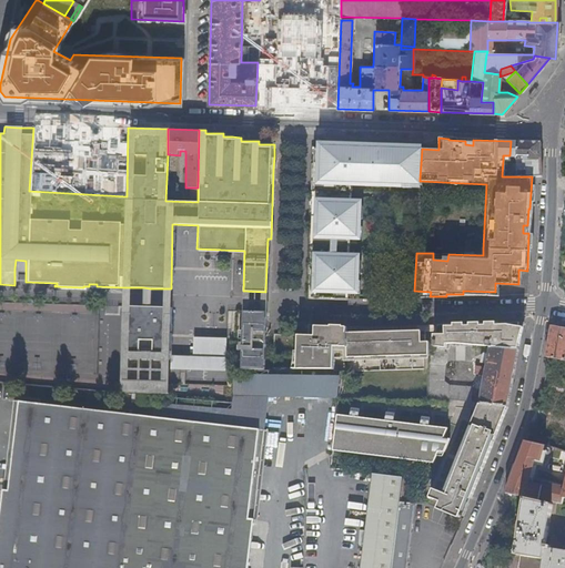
[(520,176),(532,176),(540,176),(538,142),(515,141),(514,154),(514,155),(514,176),(520,176)]
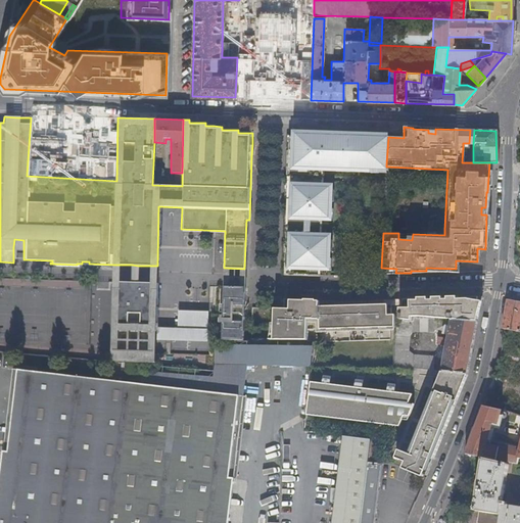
[(379,164),(386,164),(388,137),(348,136),(290,134),(288,171),(285,274),(319,275),(319,267),(327,267),(328,236),(320,235),(321,217),(328,217),(329,186),(322,185),(322,175),(322,167),(379,169),(379,164)]
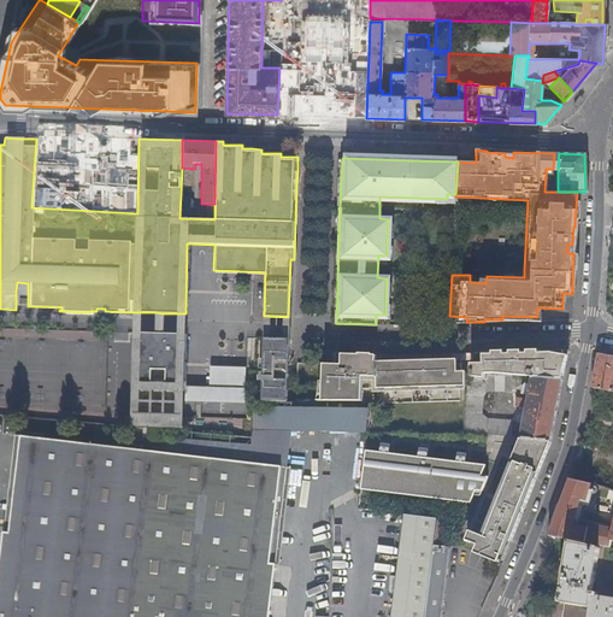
[(17,282),(16,292),(16,306),(28,306),(28,283),(17,282)]
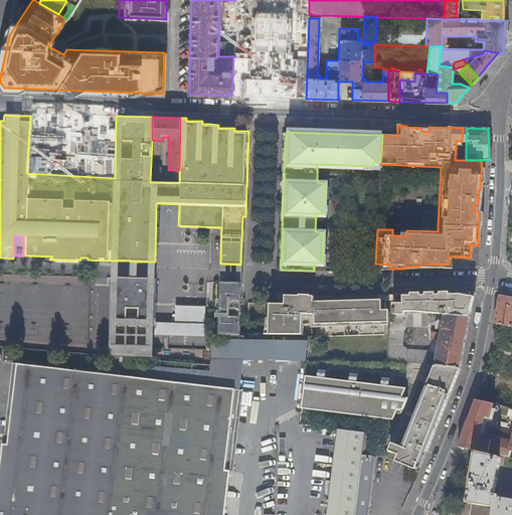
[(239,282),(240,282),(240,265),(220,264),(219,282),(222,282),(239,282)]
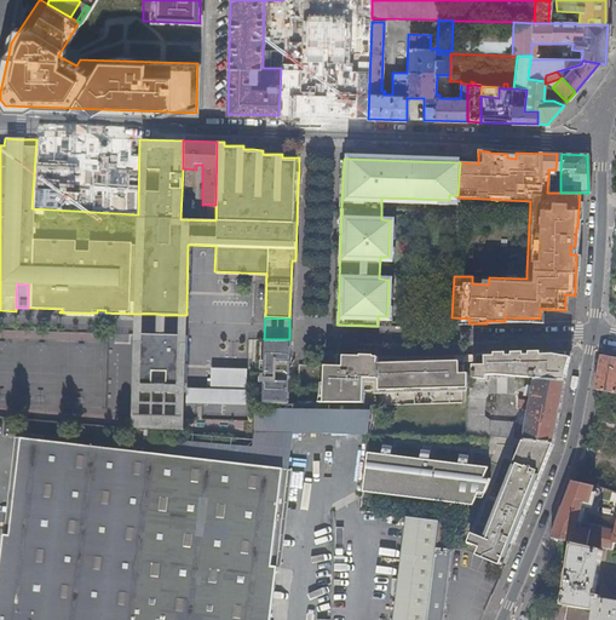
[(184,419),(185,336),(177,336),(163,334),(156,334),(142,334),(134,334),(132,417),(134,418),(177,419),(184,419)]
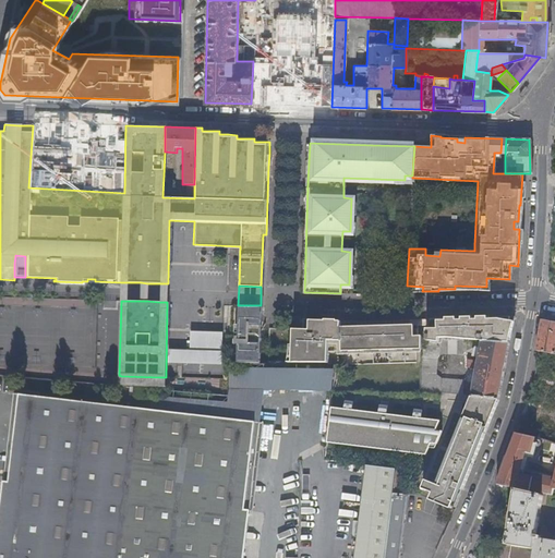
[(260,305),(241,305),(238,305),(238,316),(238,324),(238,325),(239,325),(238,341),(237,341),(237,342),(237,350),(237,362),(239,362),(246,362),(257,362),(258,362),(260,339),(261,319),(261,305),(260,305)]
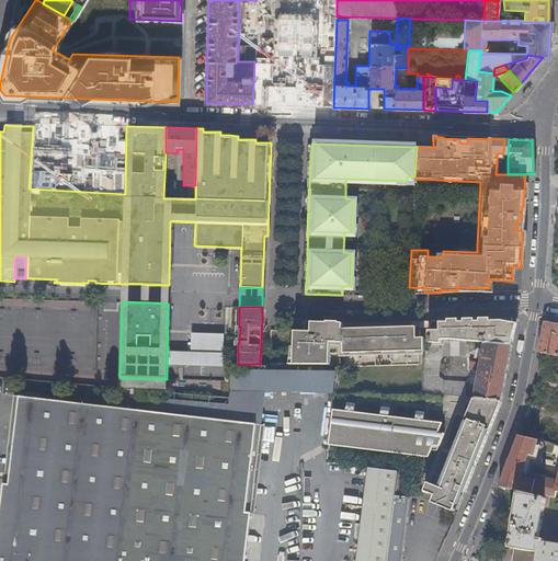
[(310,323),(309,323),(306,323),(305,330),(291,330),(291,331),(289,352),(287,364),(421,365),(421,342),(440,344),(441,340),(473,342),(482,343),(511,345),(514,324),(515,319),(350,322),(310,321),(310,322),(310,323)]
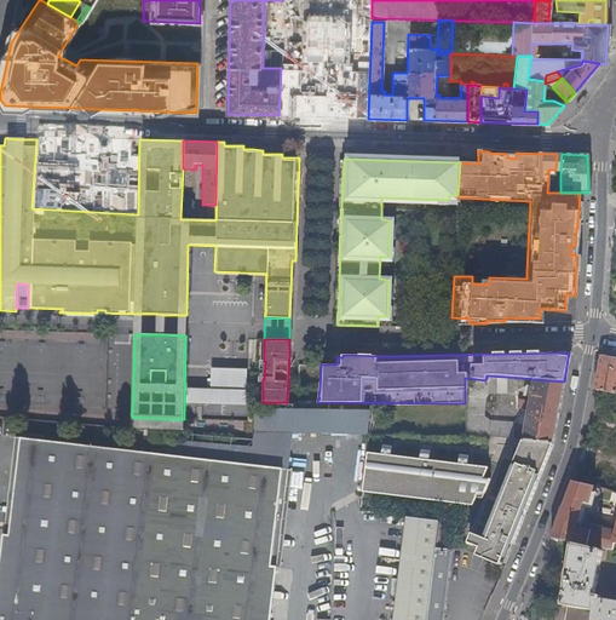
[(592,391),(594,391),(612,395),(615,385),(615,379),(615,357),(602,355),(600,356),(598,356),(592,391)]
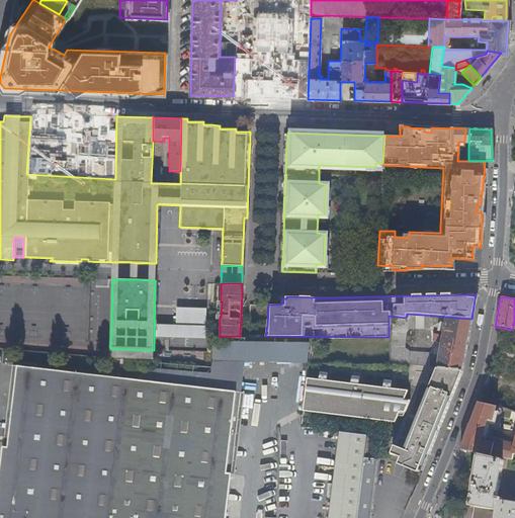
[(430,367),(431,357),(428,357),(402,355),(403,339),(407,339),(408,323),(435,325),(436,316),(407,314),(406,318),(389,316),(389,337),(388,365),(407,368),(408,364),(430,367)]
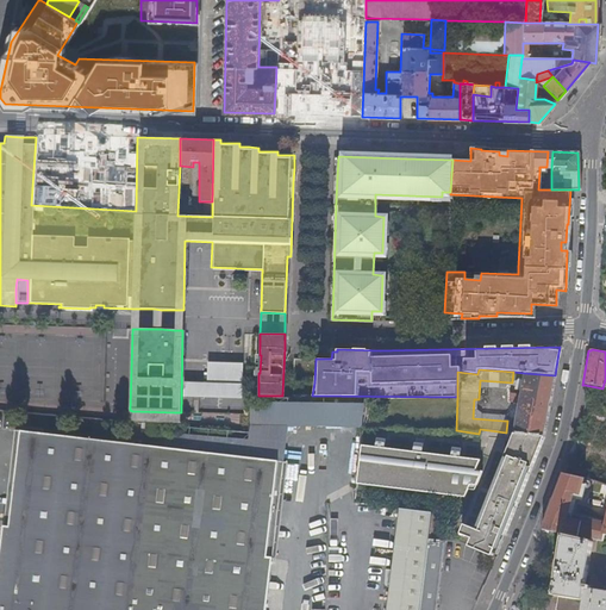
[(520,391),(513,434),(542,436),(543,436),(555,375),(524,373),(523,380),(517,380),(514,381),(513,390),(520,391)]
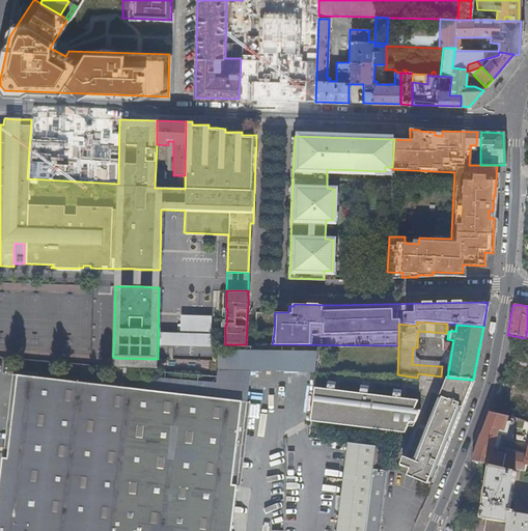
[(158,368),(158,359),(151,359),(115,358),(113,357),(113,367),(158,368)]
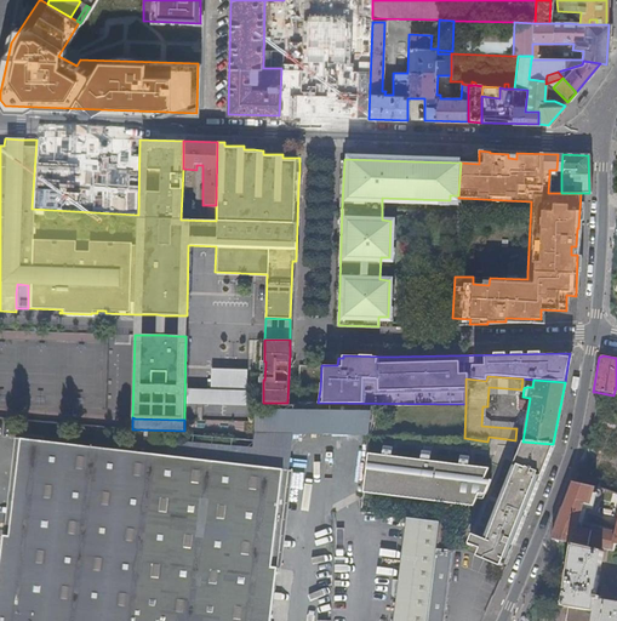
[(0,620),(263,620),(269,567),(280,471),(18,440),(7,536),(0,592),(0,620)]
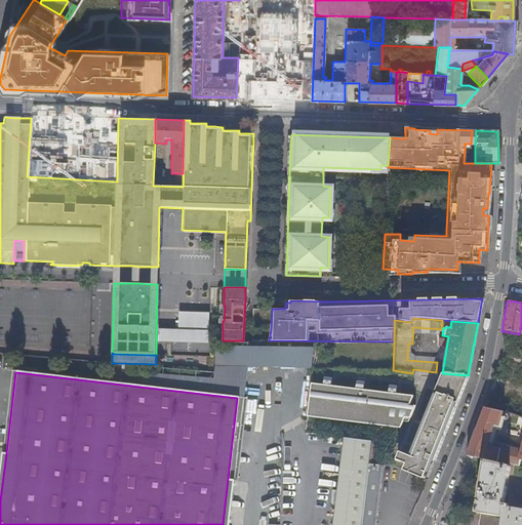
[(467,375),(442,373),(431,398),(434,399),(440,386),(463,389),(467,375)]
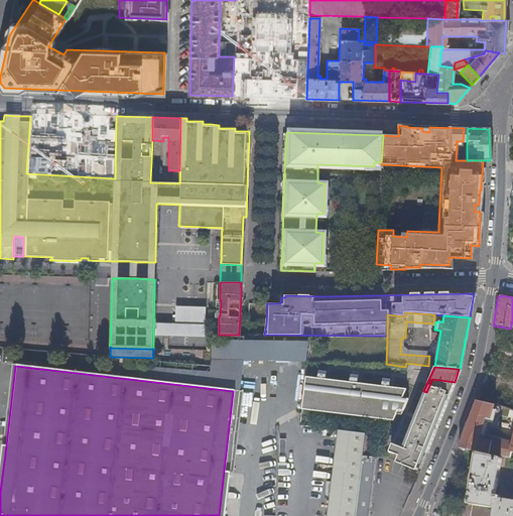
[(316,378),(304,376),(302,392),(300,405),(382,416),(382,419),(392,420),(396,409),(401,410),(406,398),(401,397),(405,388),(388,386),(389,379),(381,378),(380,386),(356,383),(357,375),(349,374),(348,382),(324,379),(325,371),(317,370),(316,378)]
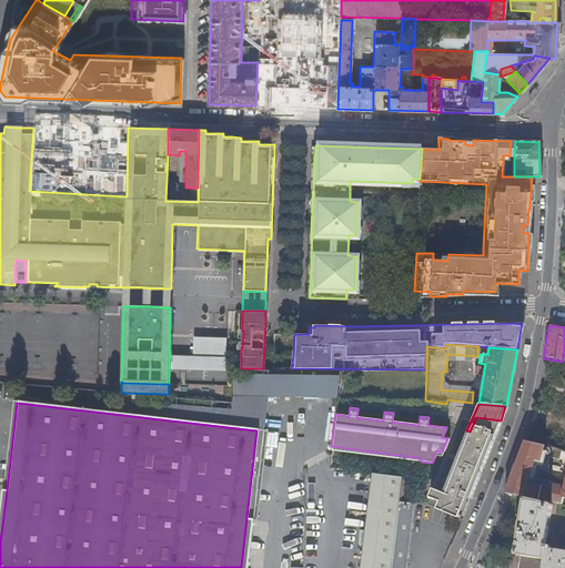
[(488,452),(501,421),(476,417),(470,432),(466,430),(442,493),(432,488),(429,497),(440,501),(436,509),(457,518),(465,498),(468,499),(488,452)]
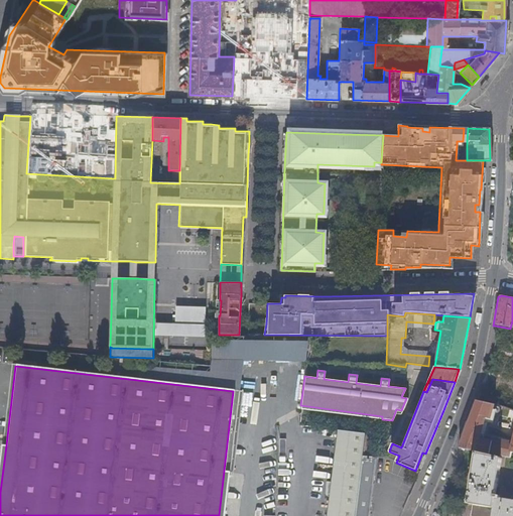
[(473,402),(457,447),(508,459),(510,453),(512,453),(512,435),(511,444),(491,439),(490,442),(478,439),(484,418),(488,419),(492,405),(475,402),(474,401),(473,402)]
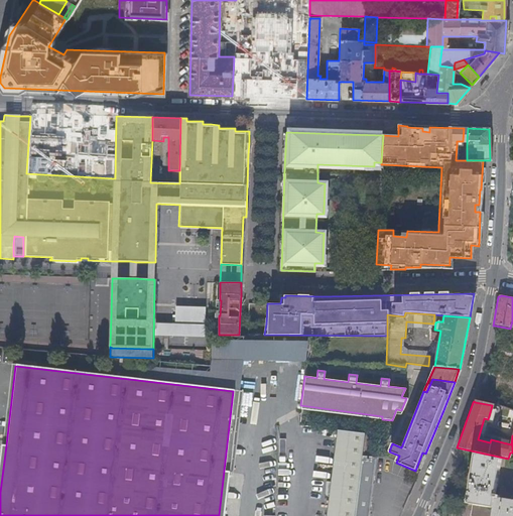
[(382,416),(300,405),(300,409),(382,419),(382,416)]
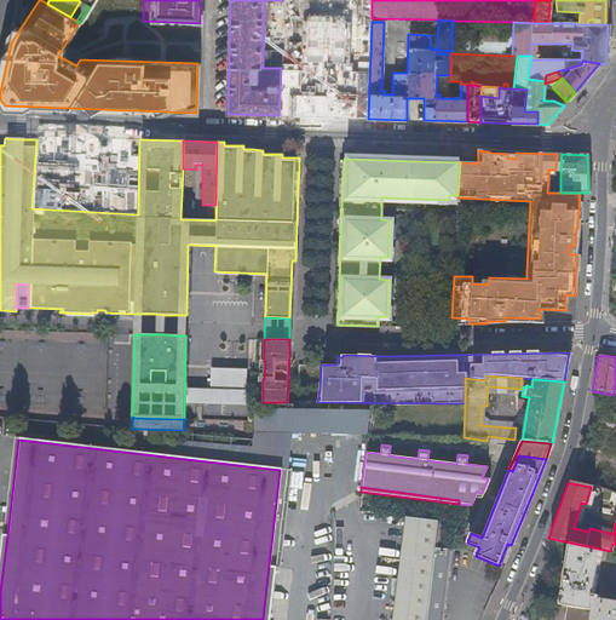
[(425,619),(435,546),(435,541),(438,521),(421,520),(404,517),(392,619),(425,619)]
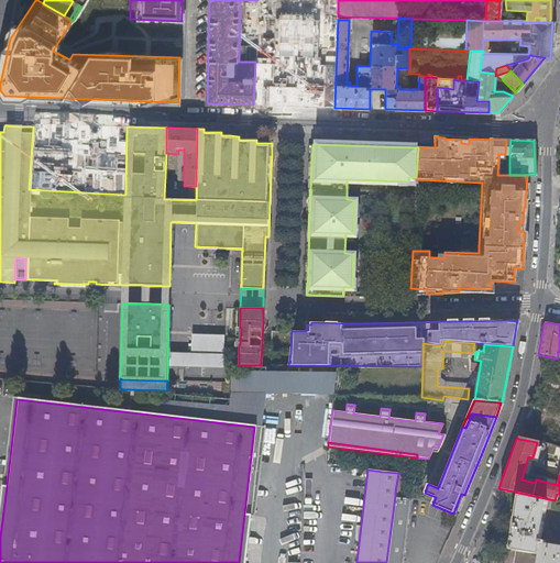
[(512,562),(559,562),(559,547),(542,544),(538,544),(539,541),(545,500),(518,495),(517,497),(508,551),(514,551),(512,562)]
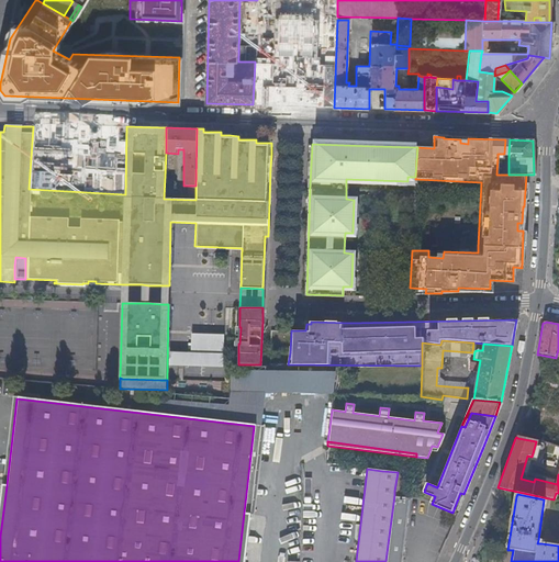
[(400,561),(407,499),(407,497),(394,495),(386,561),(400,561)]
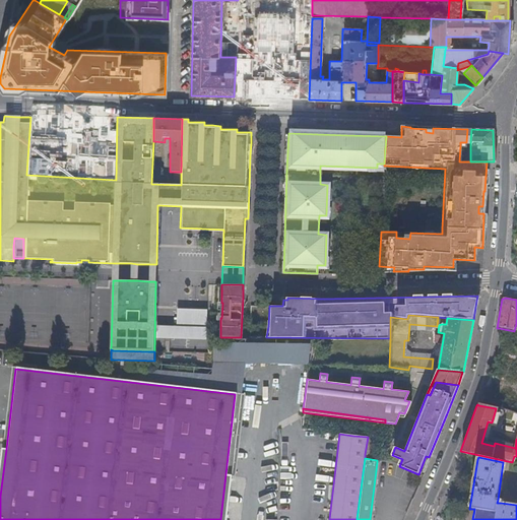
[(225,474),(220,519),(224,519),(231,475),(225,474)]
